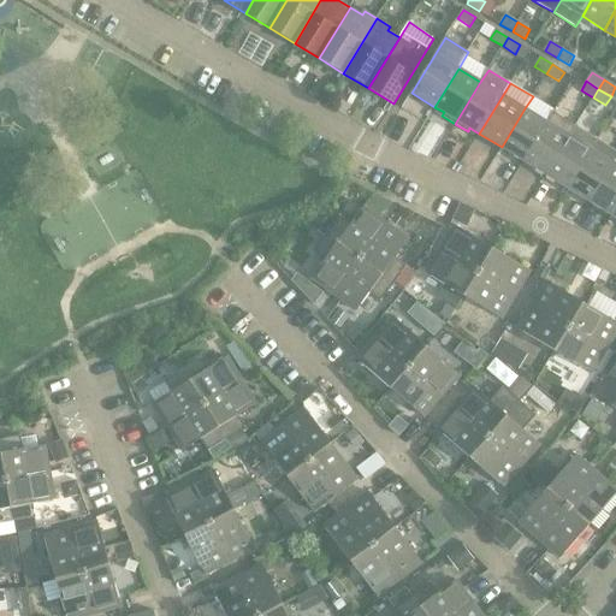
[(525,108),(502,147),(523,161),(548,123),(525,108)]
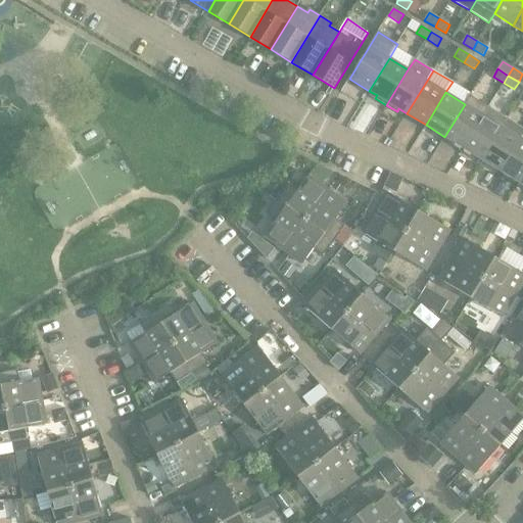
[(470,95),(465,104),(444,137),(464,148),(488,107),(470,95)]
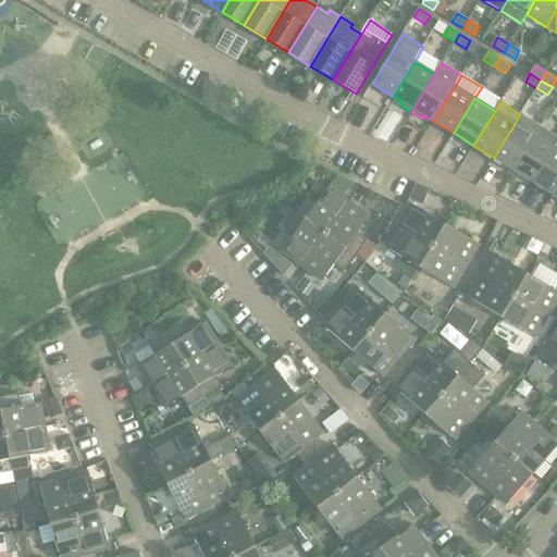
[(520,114),(494,158),(514,171),(541,126),(520,114)]
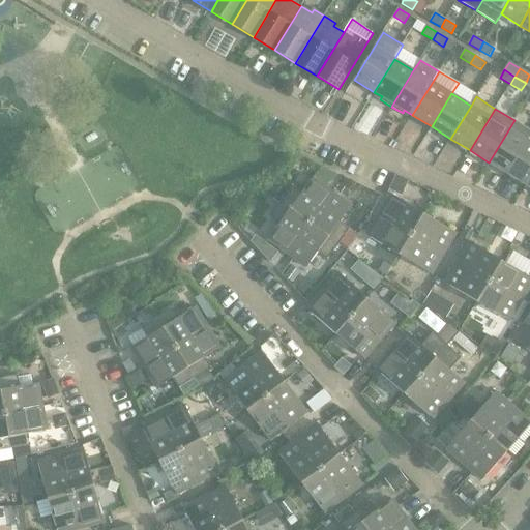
[(529,129),(514,120),(489,163),(508,174),(528,141),(529,137),(529,129)]
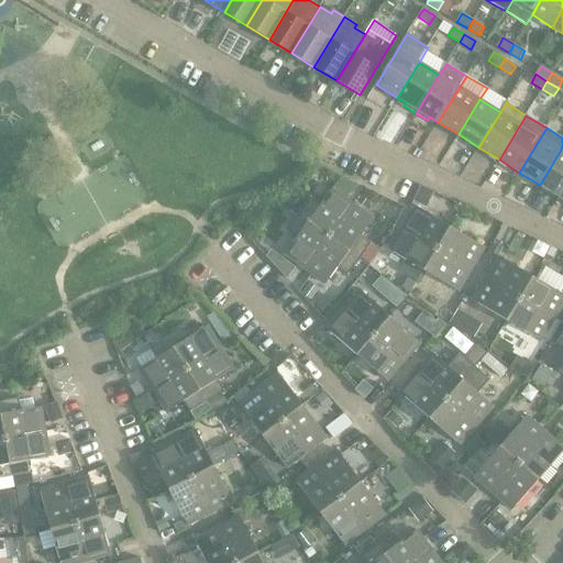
[(562,150),(561,150),(540,185),(560,197),(562,191),(562,150)]
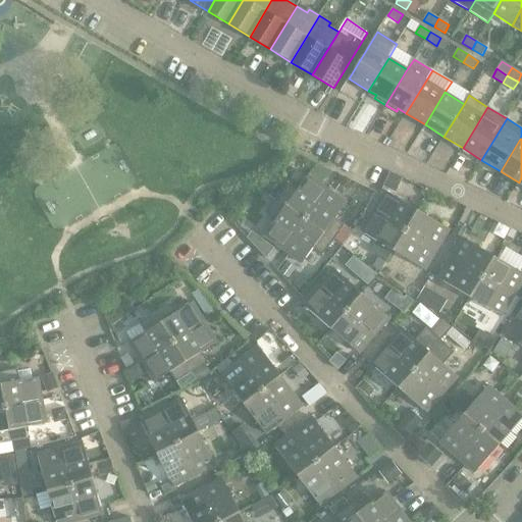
[(390,171),(384,186),(397,192),(403,176),(390,171)]
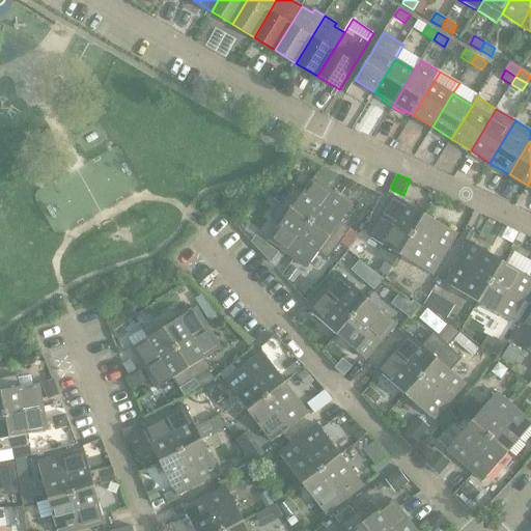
[(292,187),(281,202),(310,223),(333,193),(313,178),(303,194),(292,187)]
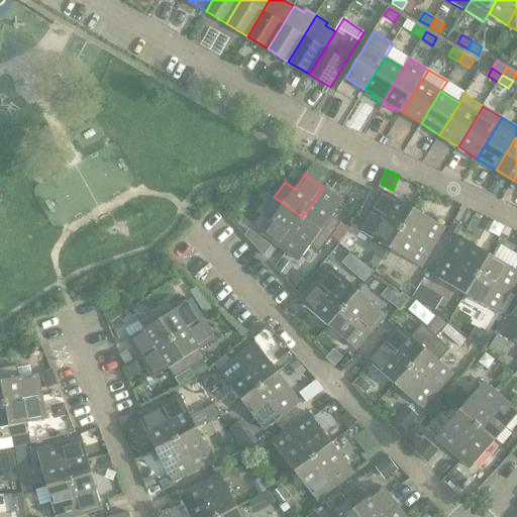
[(324,188),(302,217),(330,238),(331,237),(341,223),(332,216),(343,201),(324,188)]
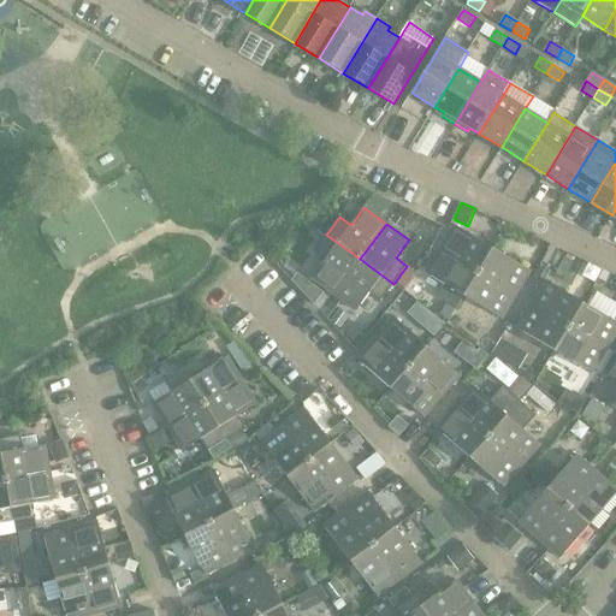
[(455,226),(440,249),(479,272),(492,249),(455,226)]
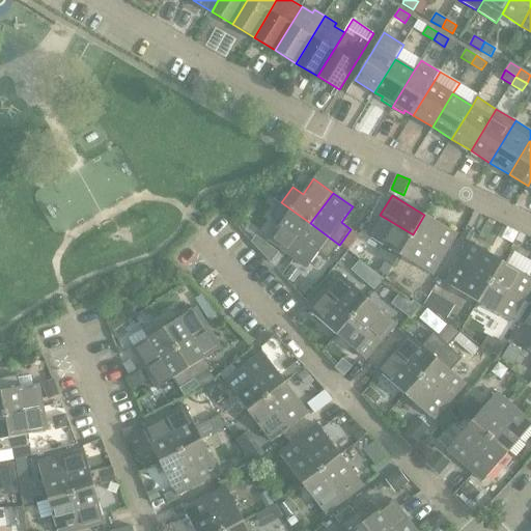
[(310,223),(281,202),(270,218),(280,225),(269,240),(288,254),(310,223)]
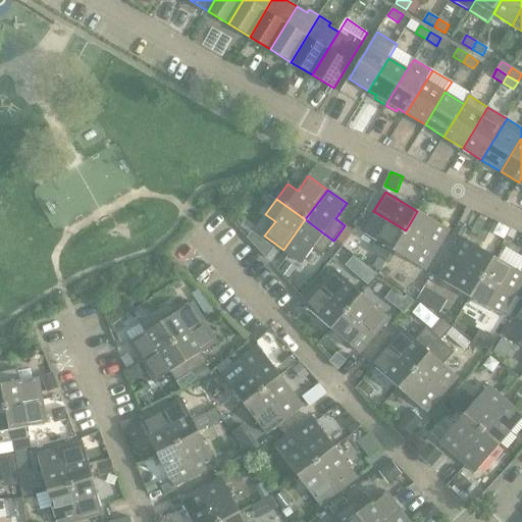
[(373,211),(361,231),(378,242),(370,254),(378,258),(386,263),(394,251),(406,230),(373,211)]
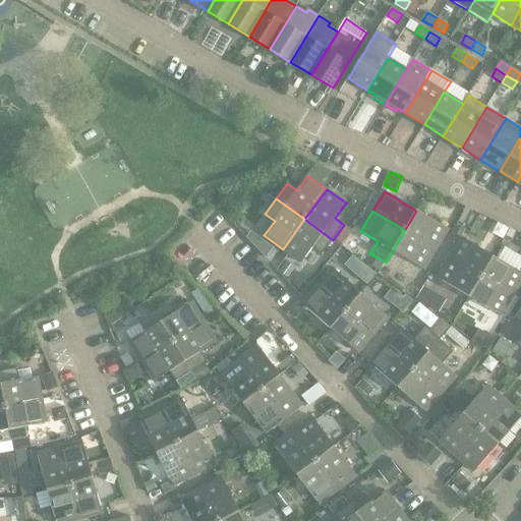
[(416,211),(405,230),(437,249),(449,230),(416,211)]
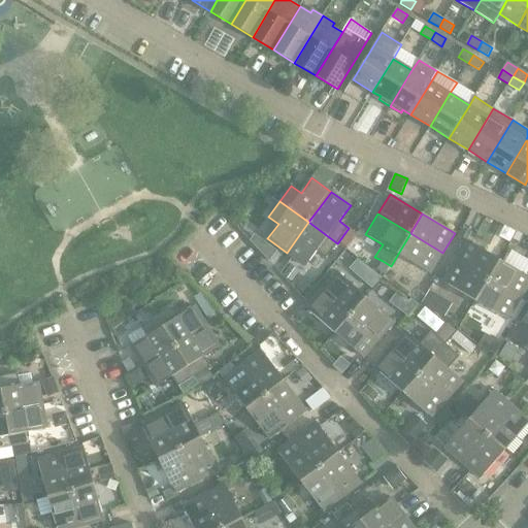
[(308,222),(287,253),(305,266),(317,252),(327,259),(337,243),(308,222)]
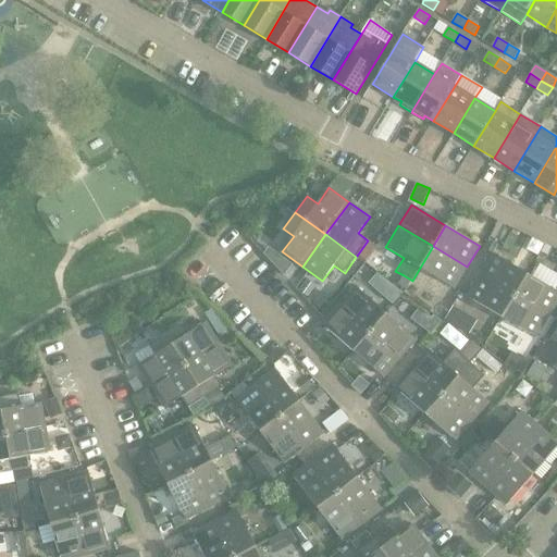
[(368,240),(357,256),(366,261),(376,247),(368,240)]
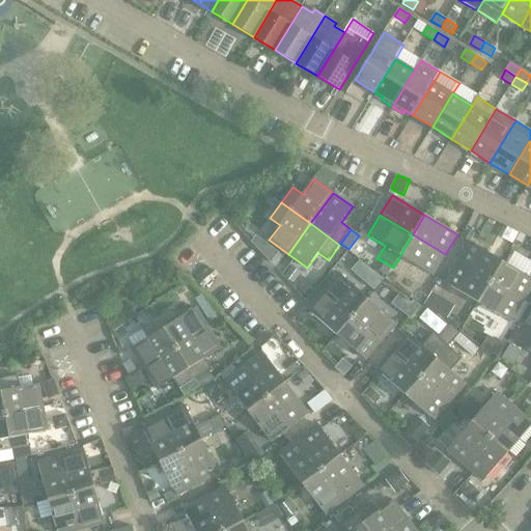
[(413,234),(400,255),(432,275),(445,254),(413,234)]
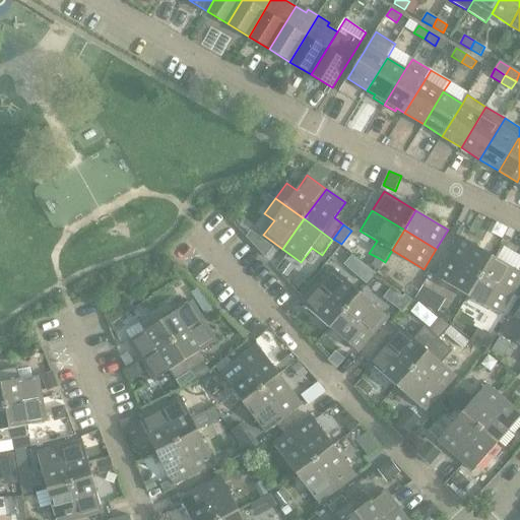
[(460,237),(449,257),(480,276),(493,256),(460,237)]
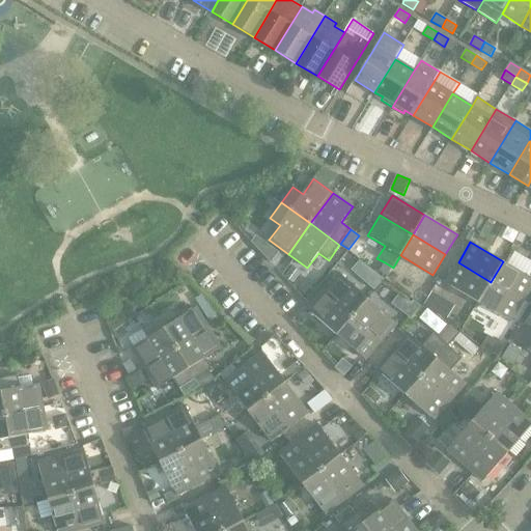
[(266,243),(260,251),(271,262),(279,252),(266,243)]
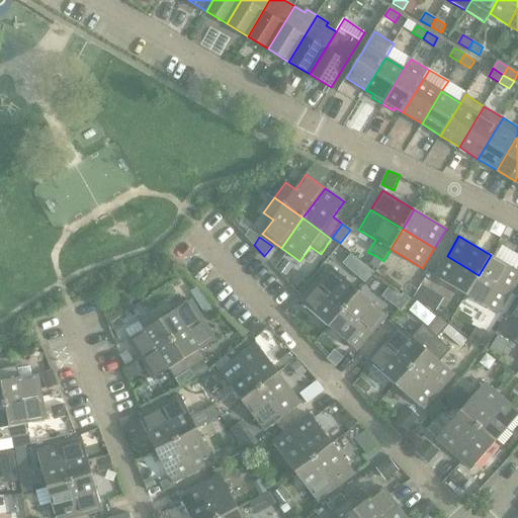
[(351,254),(343,263),(351,270),(359,261),(351,254)]
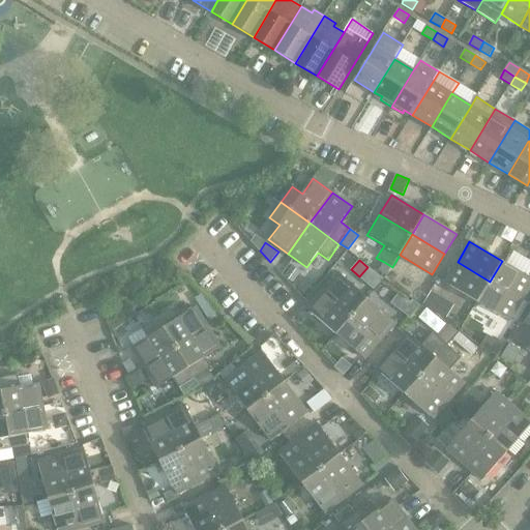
[(529,277),(502,261),(490,282),(523,301),(529,288),(529,277)]
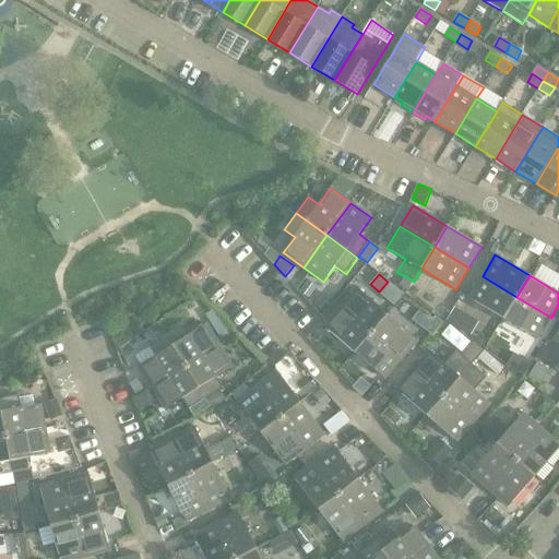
[(405,276),(399,287),(407,292),(414,282),(405,276)]
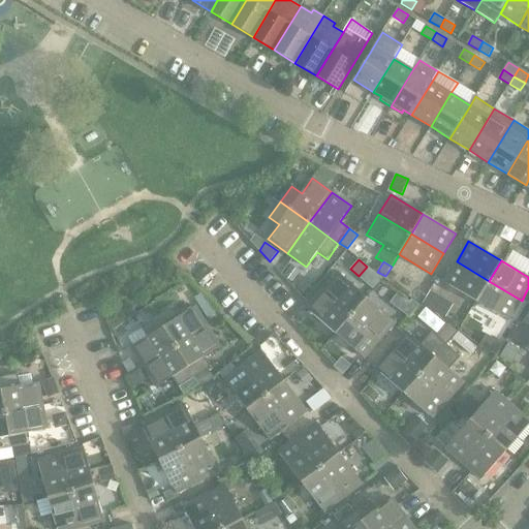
[(489,281),(457,261),(444,282),(476,301),(489,281)]
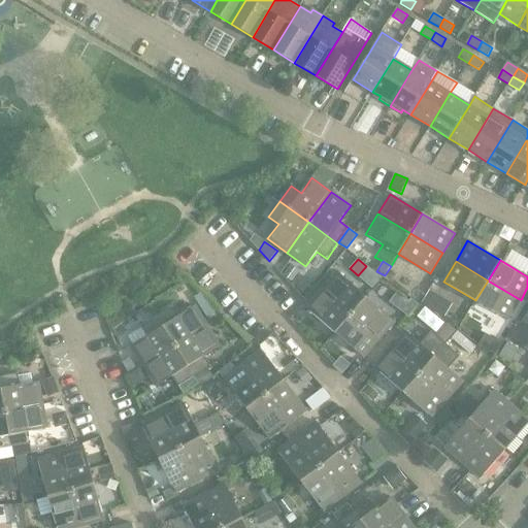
[(291,265),(284,275),(292,282),(299,271),(291,265)]
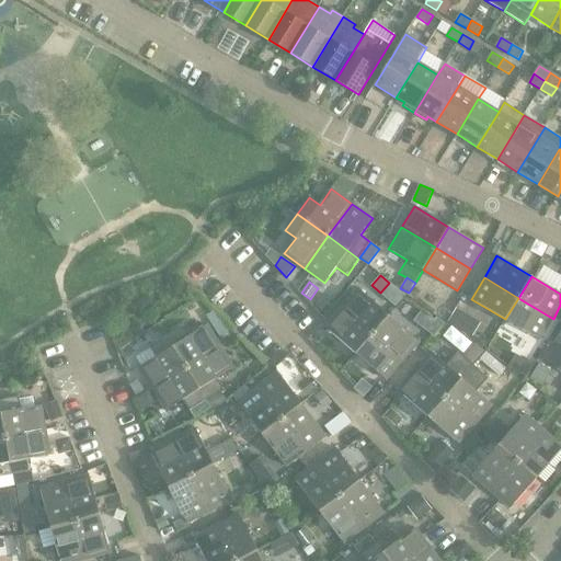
[(358,289),(342,308),(373,334),(389,316),(358,289)]
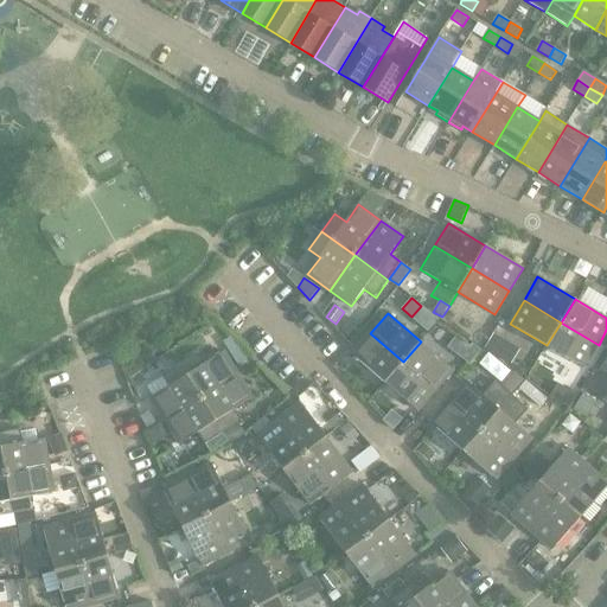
[(561,323),(547,345),(585,368),(599,345),(561,323)]
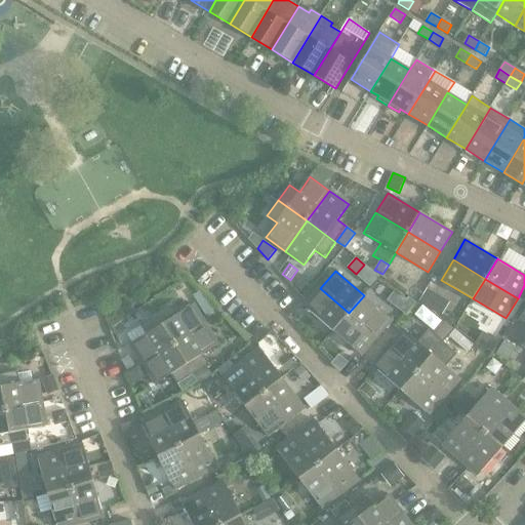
[(413,286),(408,293),(416,298),(421,292),(413,286)]
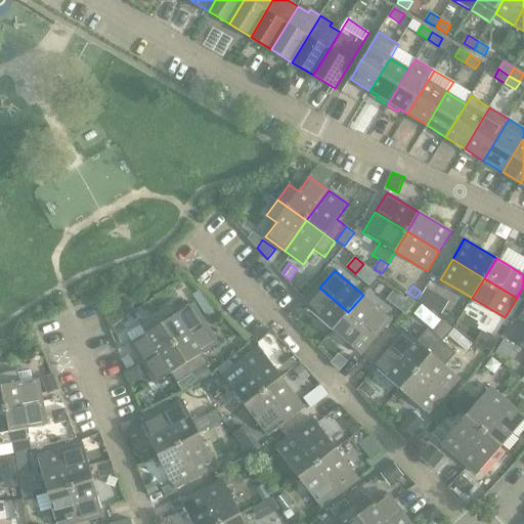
[(348,312),(319,288),(304,306),(333,331),(348,312)]
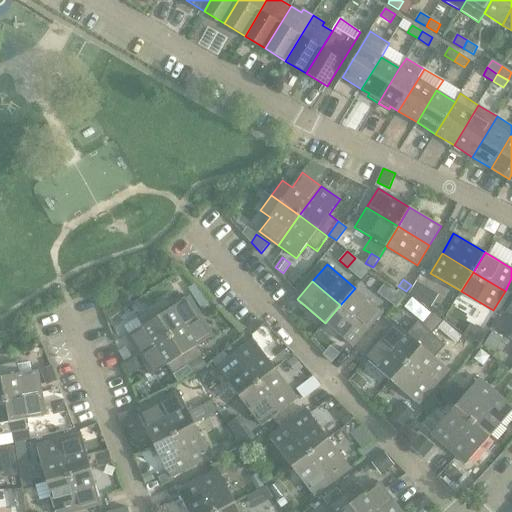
[(416,282),(409,294),(418,299),(425,287),(416,282)]
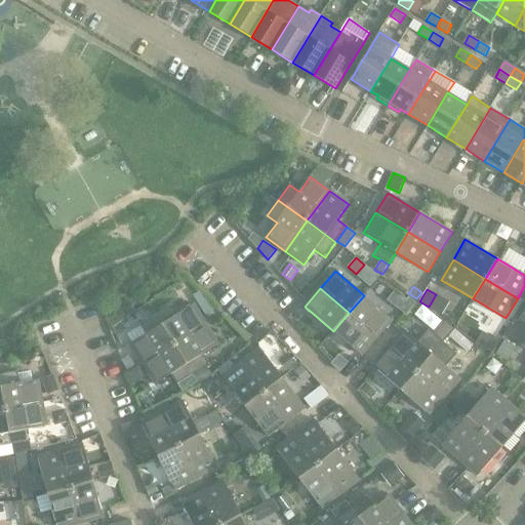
[(364,295),(349,313),(377,337),(393,320),(364,295)]
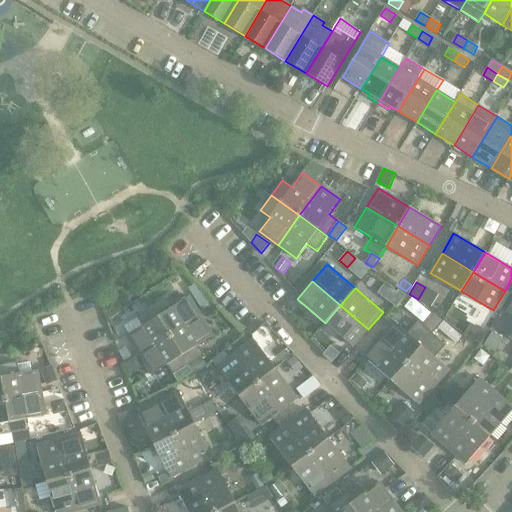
[(167,297),(152,306),(170,336),(201,316),(189,297),(174,307),(167,297)]
